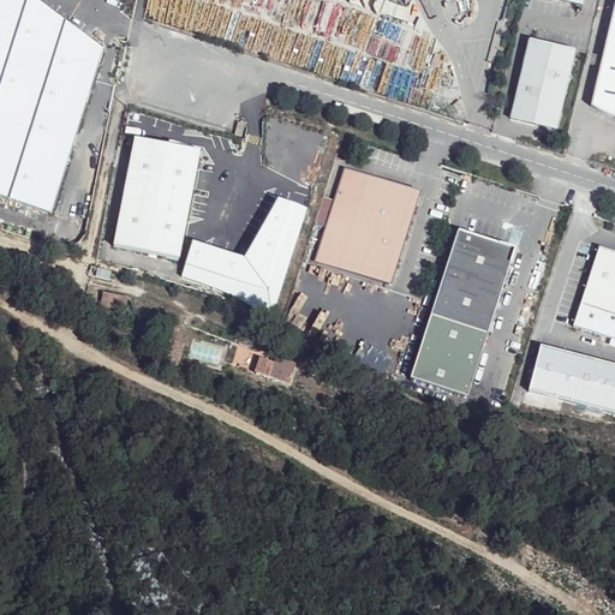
[(0,0),(0,196),(53,214),(105,48),(39,0),(0,0)]
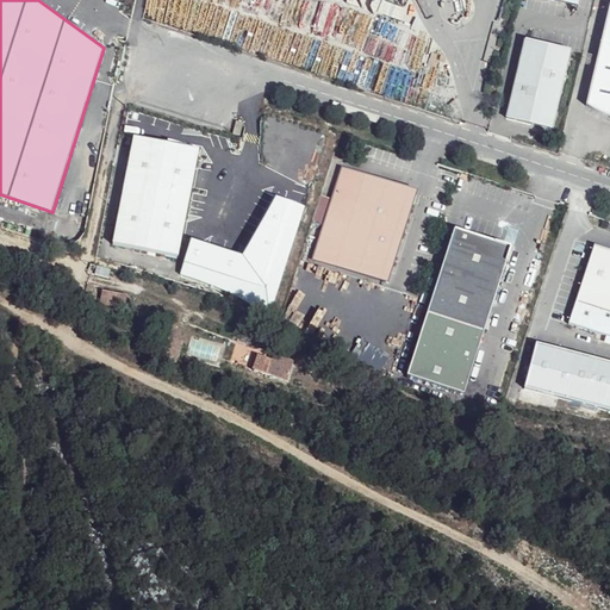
[(609,0),(584,107),(609,118),(609,0)]
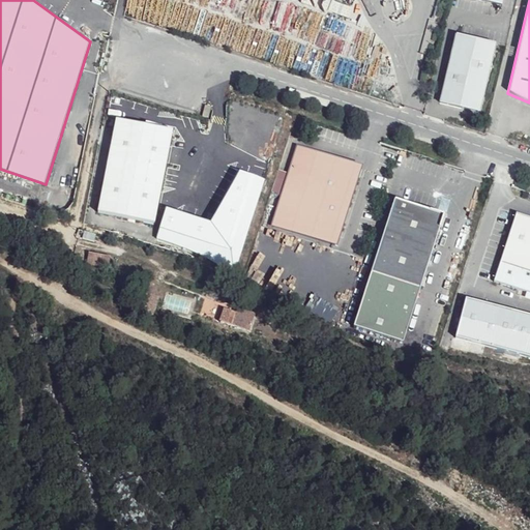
[(495,45),(457,35),(441,104),(479,112),(495,45)]
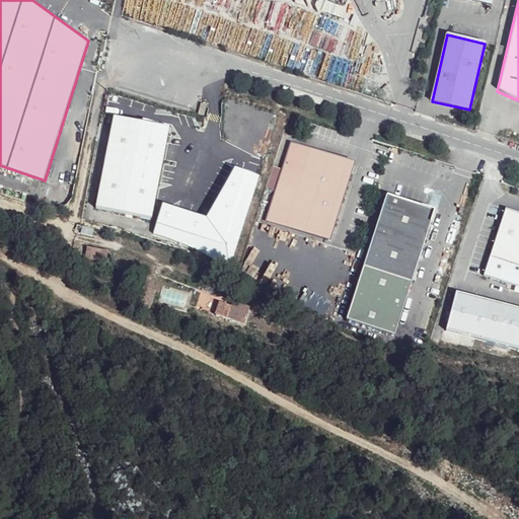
[(168,131),(114,119),(94,209),(149,221),(168,131)]
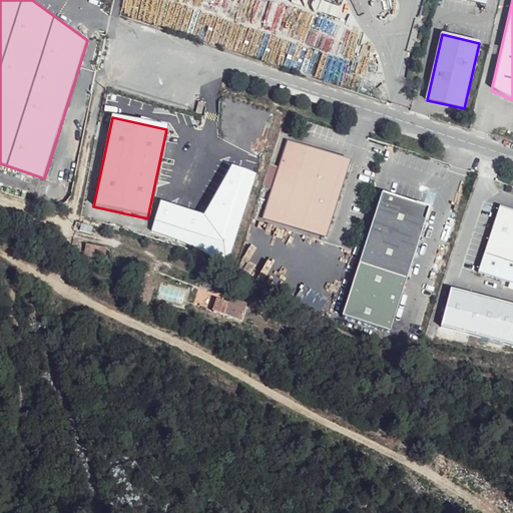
[(326,238),(349,165),(289,146),(266,218),(326,238)]
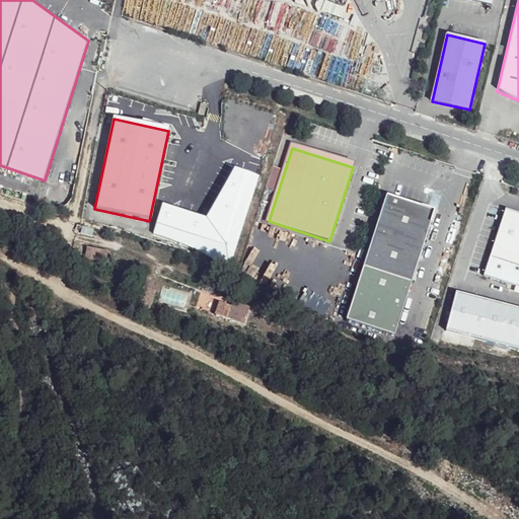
[(206,215),(162,201),(153,233),(179,241),(221,265),(234,256),(260,174),(234,165),(206,215)]
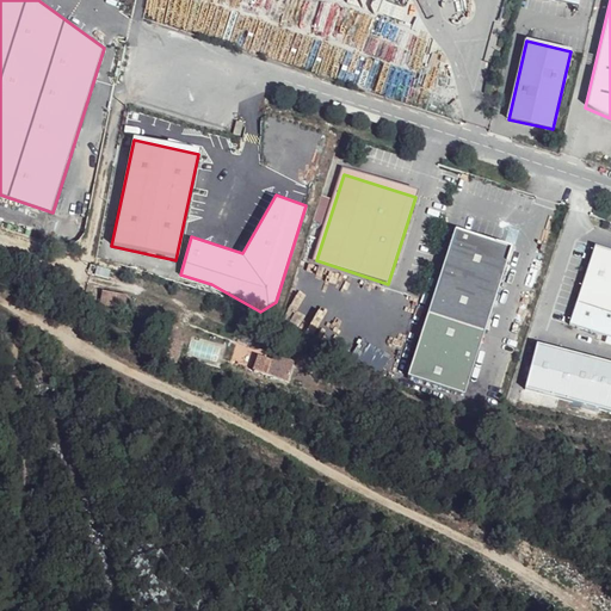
[(513,248),(456,230),(409,377),(466,395),(513,248)]
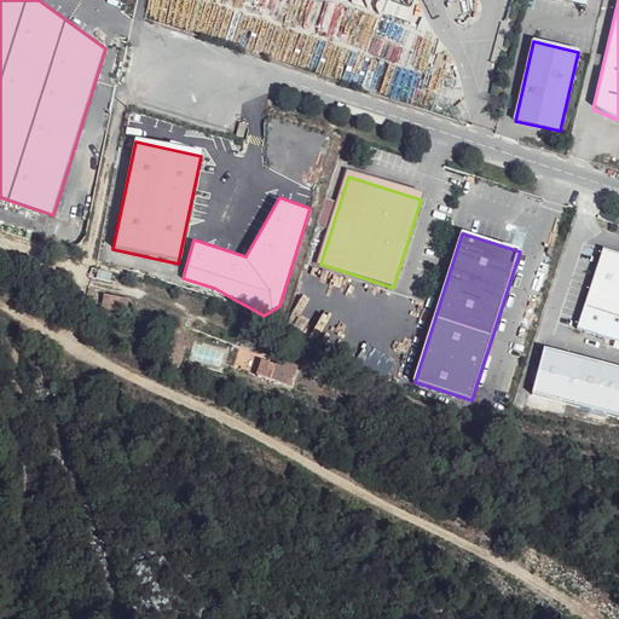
[(578,329),(618,342),(618,254),(603,249),(578,329)]
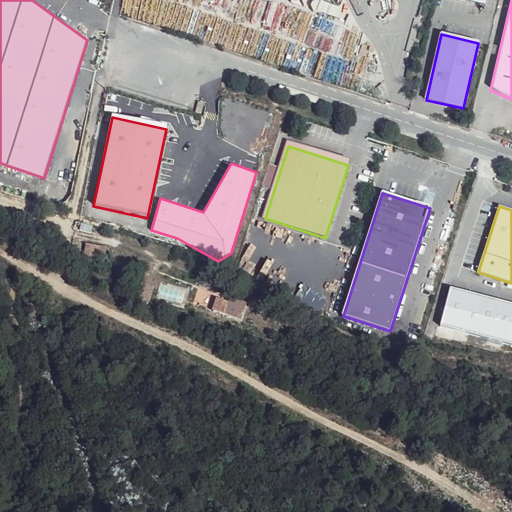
[(85,244),(83,255),(102,259),(104,248),(85,244)]
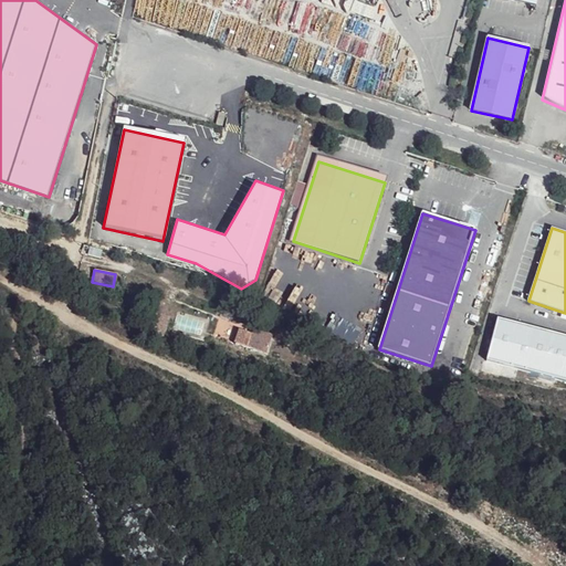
[(565,338),(498,320),(485,362),(565,384),(565,338)]
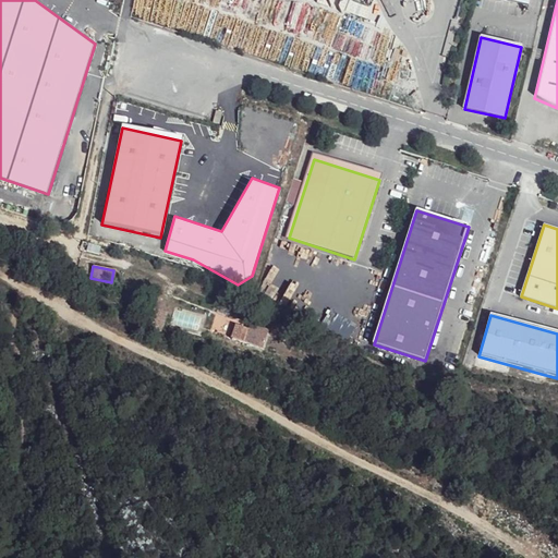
[(147,325),(162,330),(166,323),(149,317),(147,325)]
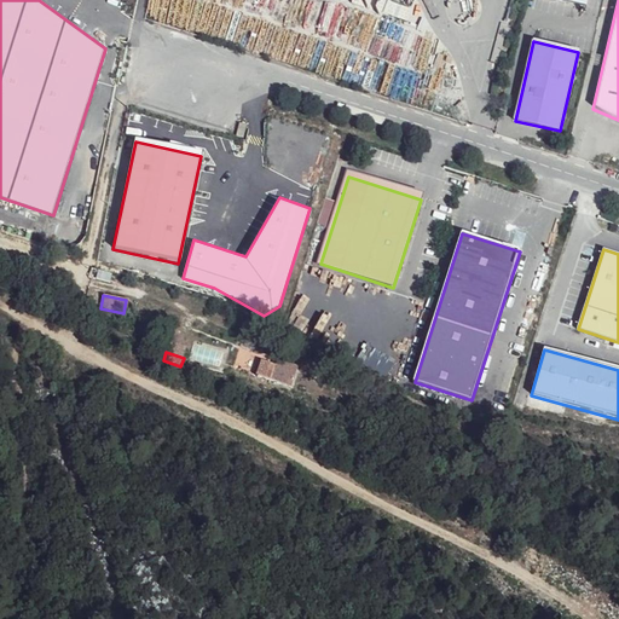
[(256,377),(290,388),(298,369),(277,362),(275,368),(261,364),(256,377)]
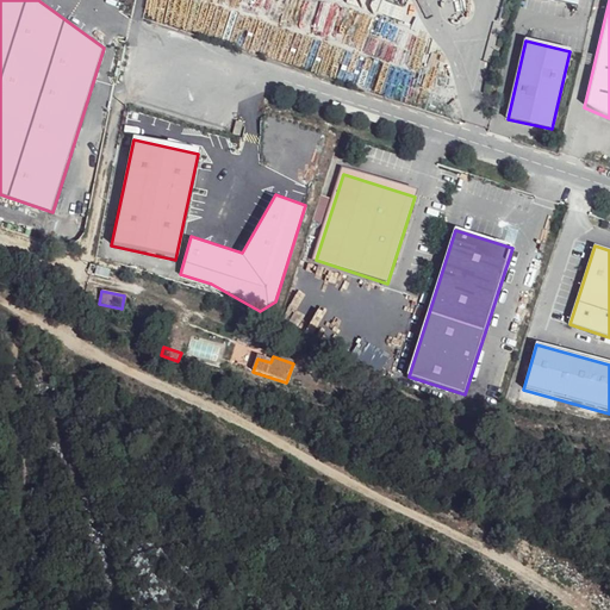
All buildings are outlined.
